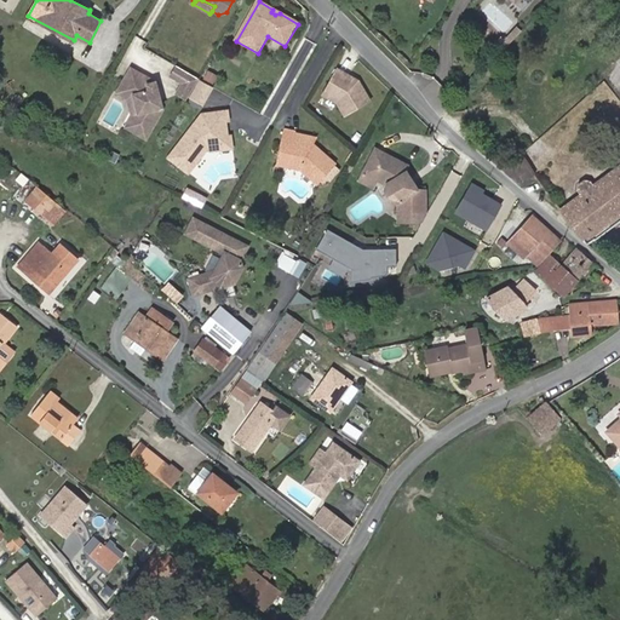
[(199,79),(178,67),(172,78),(182,84),(193,90),(199,79)]
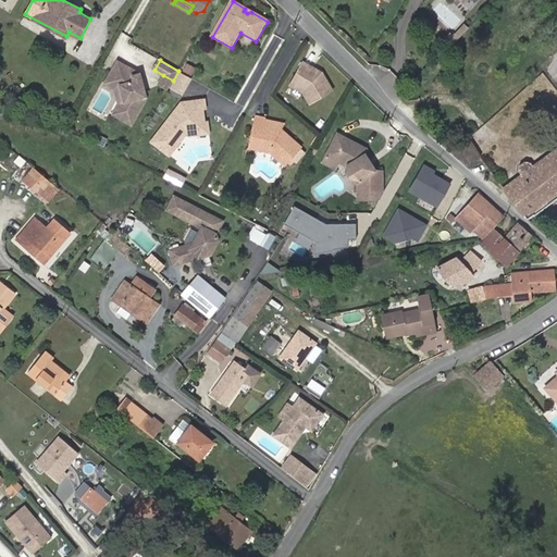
[(118,61),(110,73),(121,78),(121,84),(119,85),(122,103),(116,104),(111,114),(130,125),(145,99),(139,73),(133,75),(131,69),(118,61)]
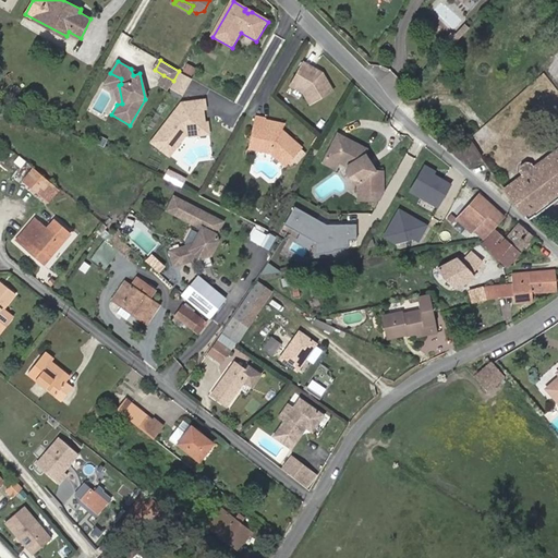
[(323,73),(304,62),(291,85),(304,93),(311,105),(334,91),(323,73)]
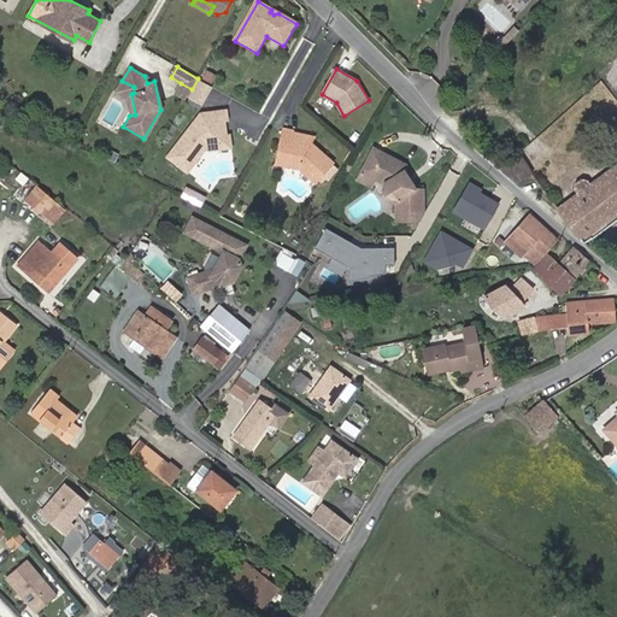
[(134,87),(122,81),(116,92),(127,98),(129,116),(135,115),(131,94),(134,93),(134,87)]
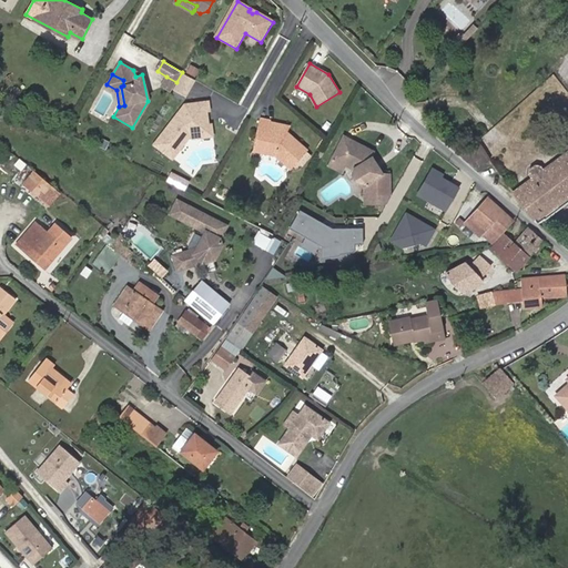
[(183,75),(175,89),(183,93),(191,80),(183,75)]
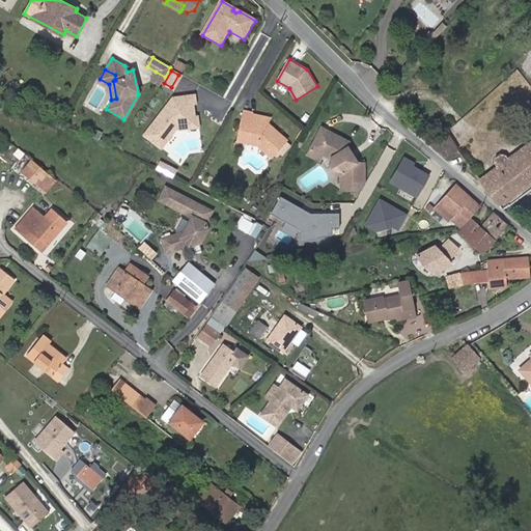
[(165,77),(156,72),(151,79),(160,84),(165,77)]
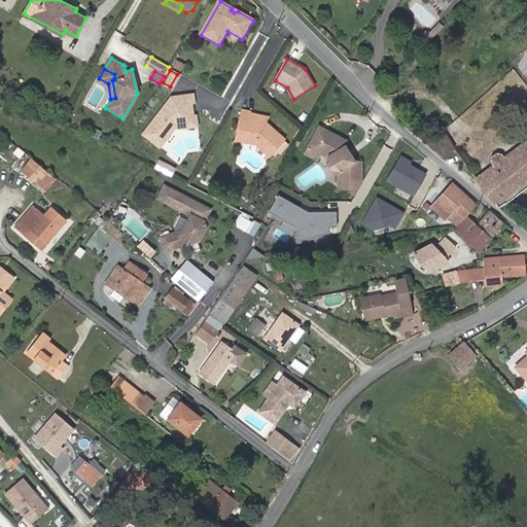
[(194,94),(172,96),(144,134),(162,147),(177,126),(180,125),(188,124),(194,115),(194,114),(194,110),(190,108),(189,102),(195,102),(194,94)]
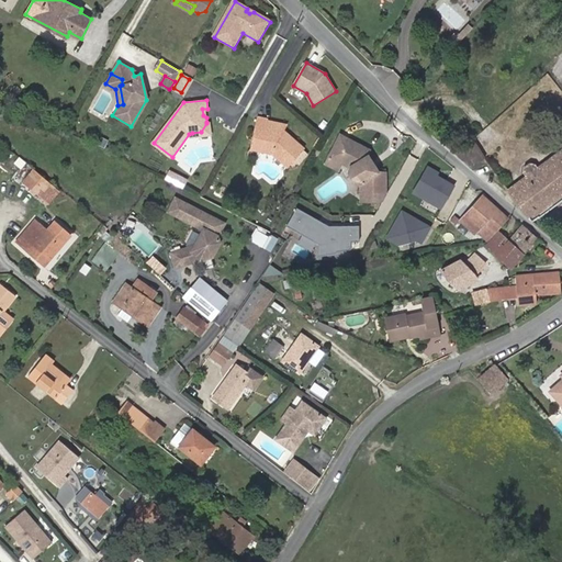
[(283,130),(266,125),(267,119),(258,116),(251,147),(274,154),(289,166),(304,147),(292,137),(283,130)]
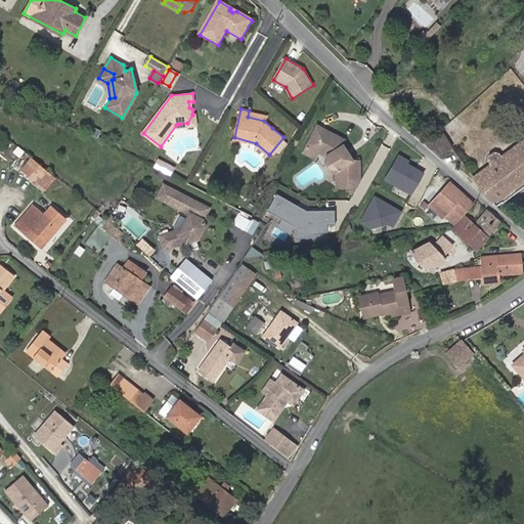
[(249,111),(248,117),(264,121),(267,115),(249,111)]
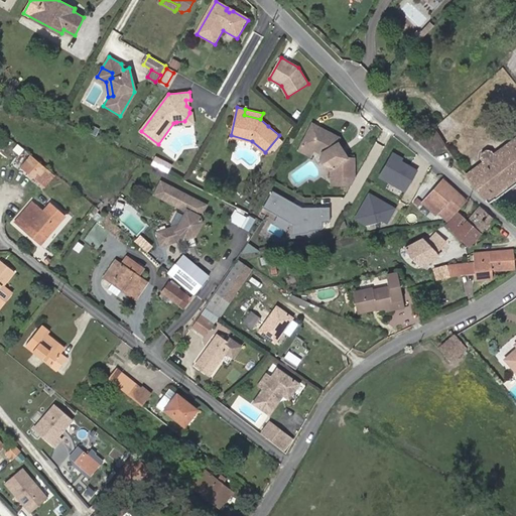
[(192,112),(189,112),(189,113),(184,121),(176,122),(176,125),(195,123),(192,112)]
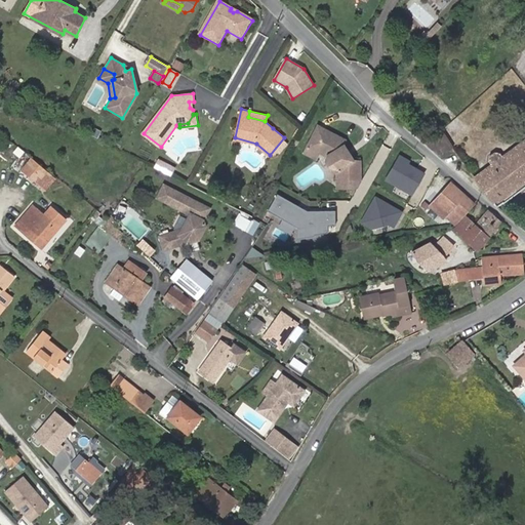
[(411,129),(427,144),(432,138),(416,124),(411,129)]
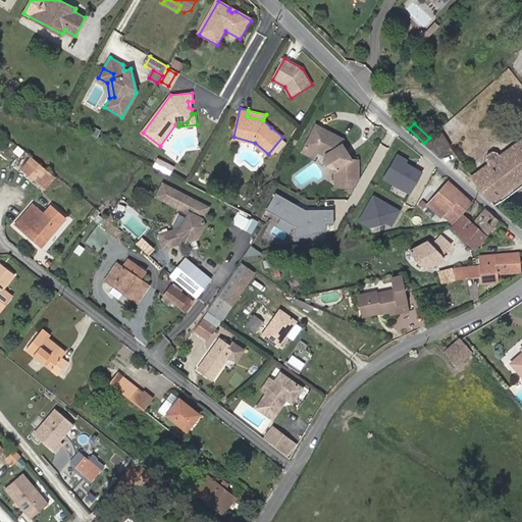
[(343,139),(316,124),(306,144),(311,147),(316,150),(325,154),(324,159),(329,167),(333,168),(332,178),(355,179),(356,161),(349,160),(341,146),(343,139)]
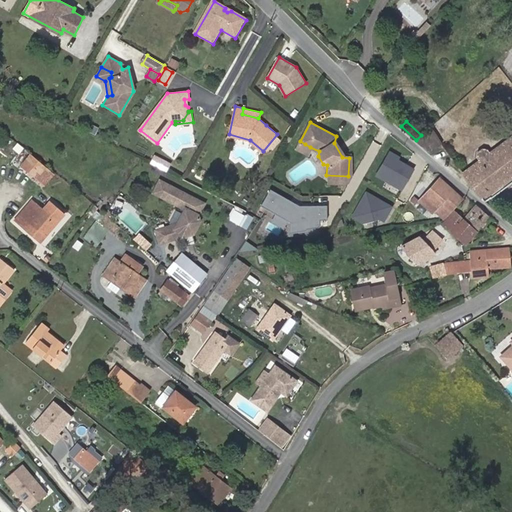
[(421,135),(416,140),(431,153),(442,144),(426,130),(421,135)]
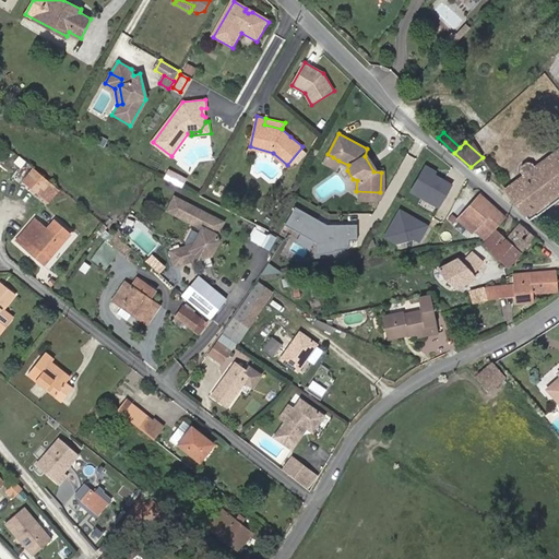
[(522,174),(504,187),(530,219),(558,197),(558,146),(535,165),(533,162),(526,161),(521,165),(520,170),(522,174)]
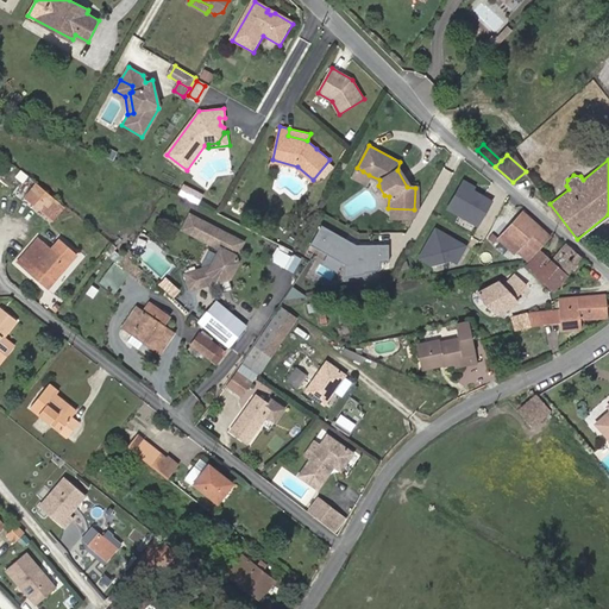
[(363,171),(357,168),(352,175),(365,182),(369,175),(363,171)]
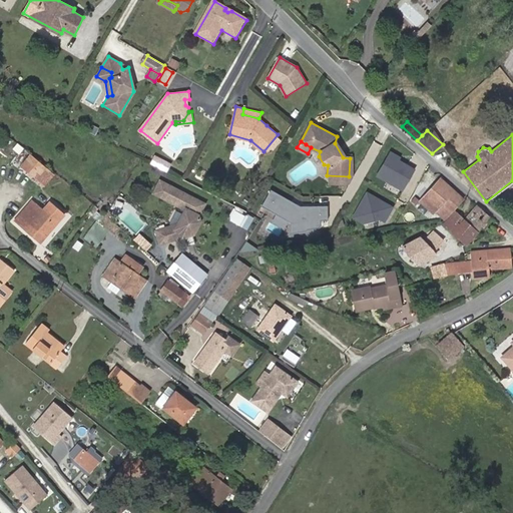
[(405,190),(419,166),(391,151),(378,174),(405,190)]
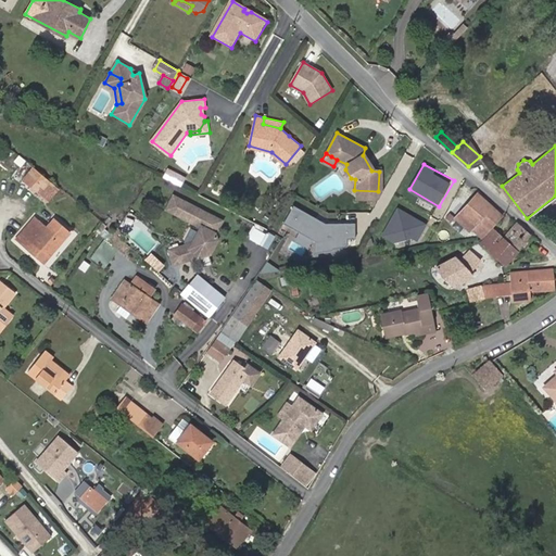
[(173,171),(166,168),(163,175),(169,178),(173,171)]
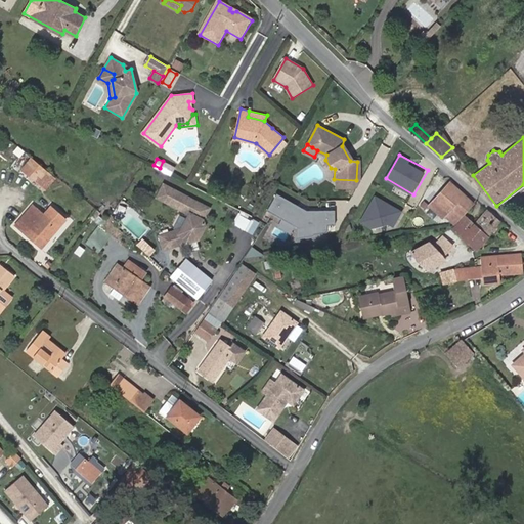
[(22,172),(38,184),(48,172),(32,160),(22,172)]
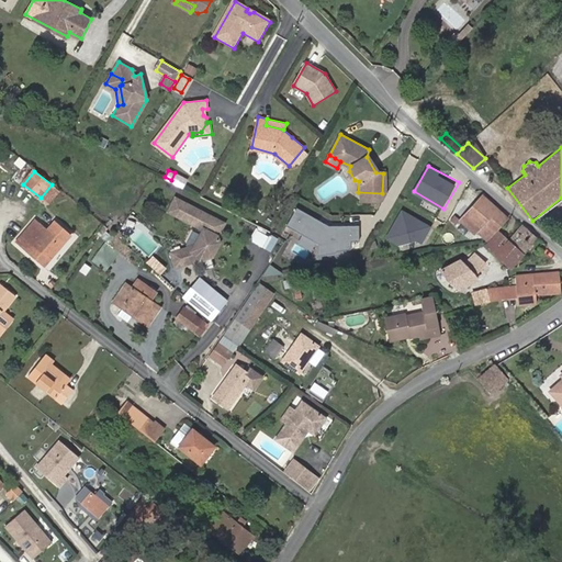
[(184,177),(175,172),(171,180),(181,184),(184,177)]
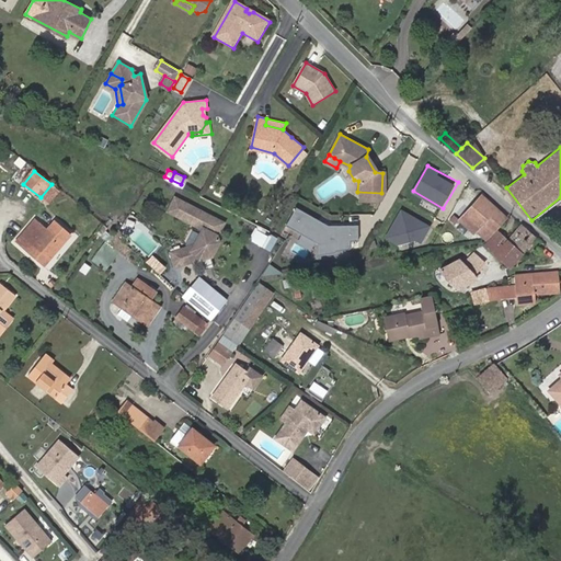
[(474,231),(485,241),(487,241),(507,217),(482,195),(467,213),(459,220),(472,233),(474,231)]
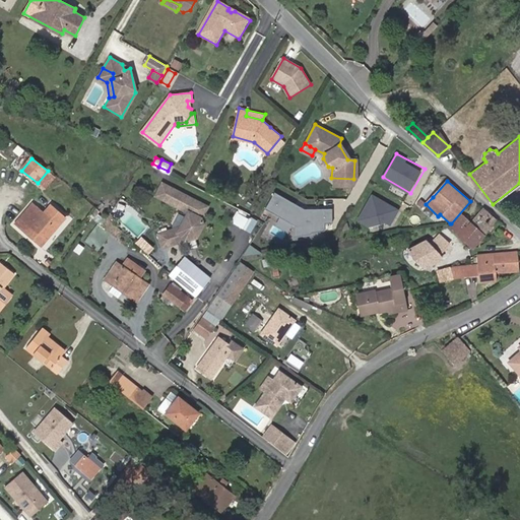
[(157,194),(189,210),(180,230),(176,228),(161,232),(165,245),(199,235),(204,223),(202,217),(208,205),(163,182),(157,194)]
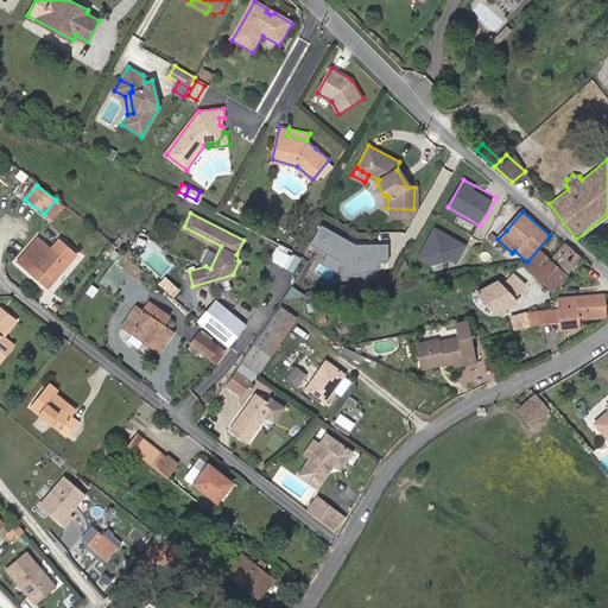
[(346,261),(346,271),(381,271),(381,259),(391,259),(391,242),(362,242),(323,225),(321,225),(311,246),(346,261)]
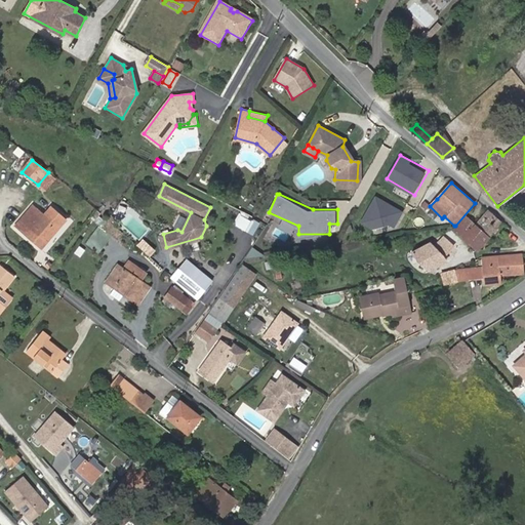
[(381,221),(395,229),(405,209),(376,194),(362,221),(376,230),(381,221)]
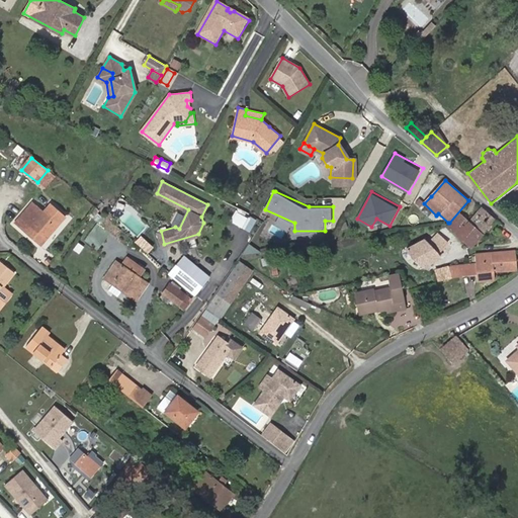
[(31,203),(15,223),(40,246),(66,216),(51,203),(41,213),(31,203)]
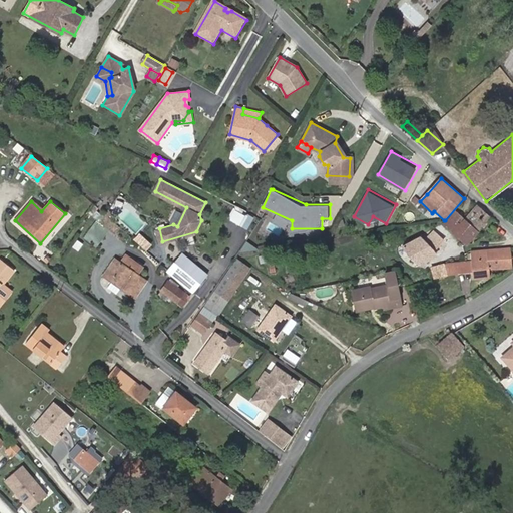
[(236,205),(229,217),(248,227),(254,216),(236,205)]
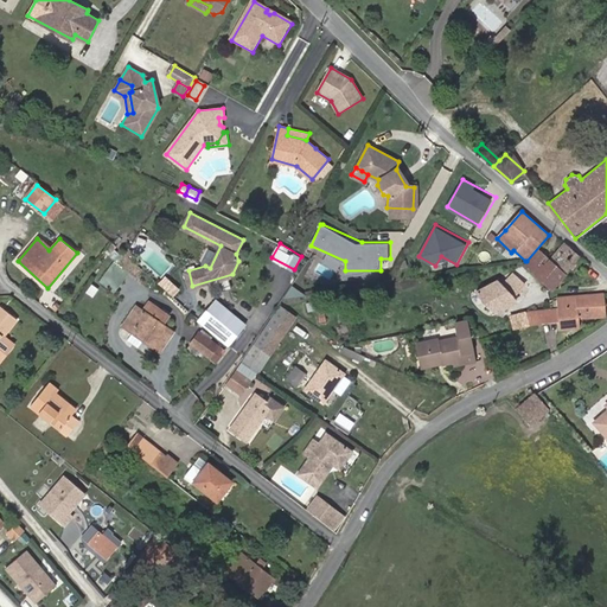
[(564,243),(550,260),(567,274),(580,257),(564,243)]
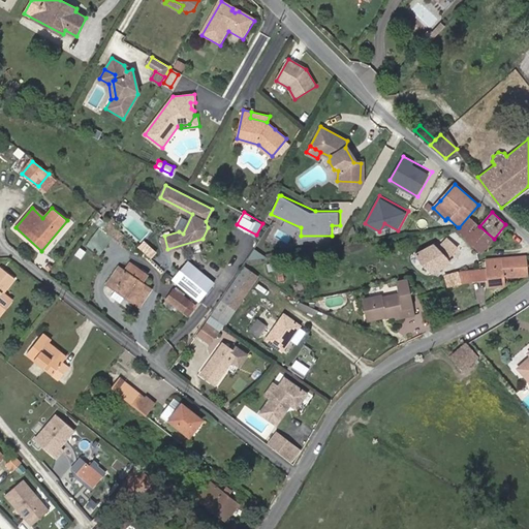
[(475,231),(479,226),(470,218),(465,223),(475,231)]
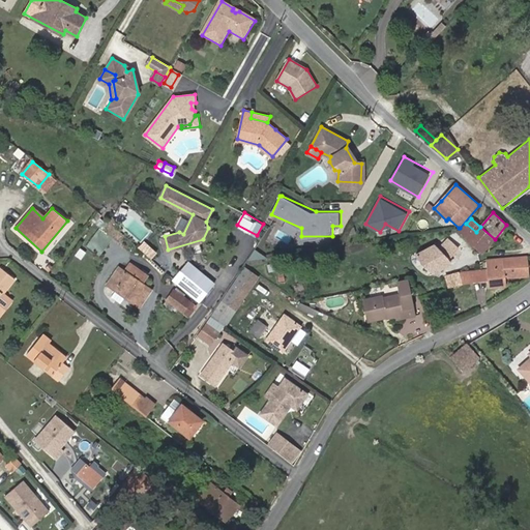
[(477,247),(482,253),(495,239),(480,227),(476,232),(466,224),(460,232),(464,236),(466,237),(477,247)]
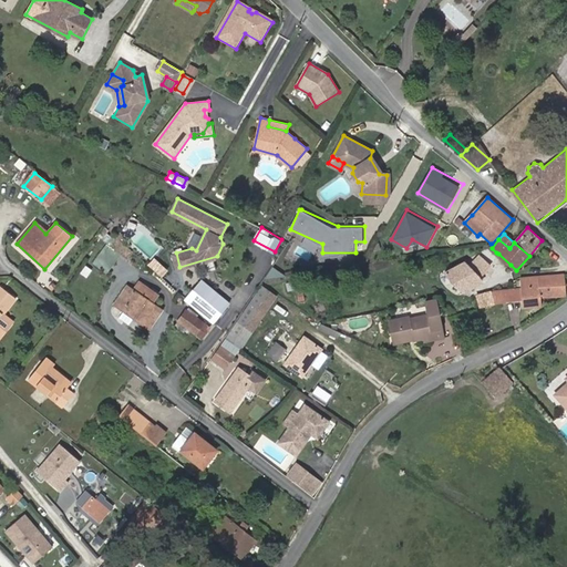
[(478,278),(490,265),(480,255),(468,266),(464,263),(445,271),(463,291),(483,282),(478,278)]
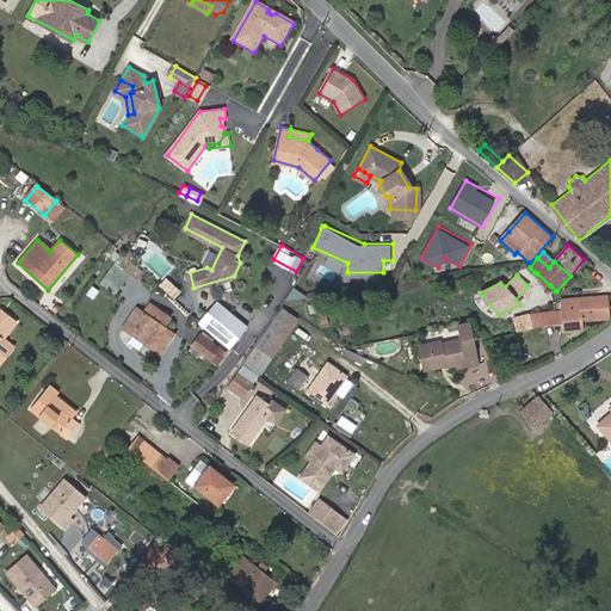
[(563,310),(563,323),(563,332),(582,329),(581,320),(609,318),(608,296),(563,300),(563,310)]
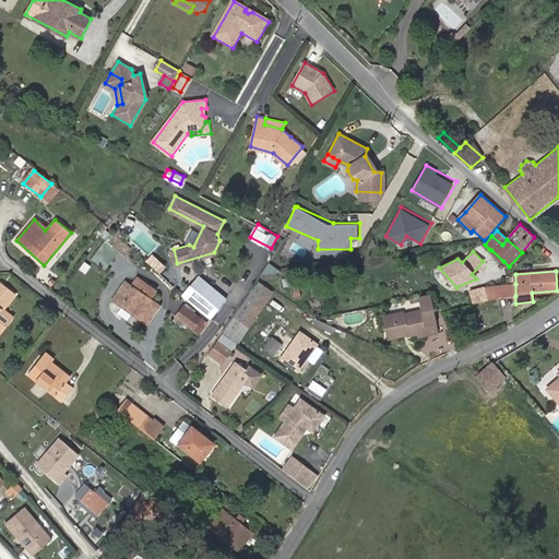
[(126,282),(114,299),(147,323),(161,305),(151,298),(155,290),(138,277),(132,285),(126,282)]
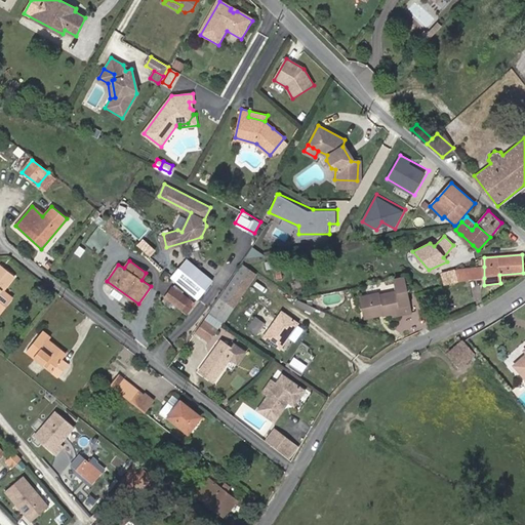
[(173,275),(198,298),(212,284),(187,260),(173,275)]
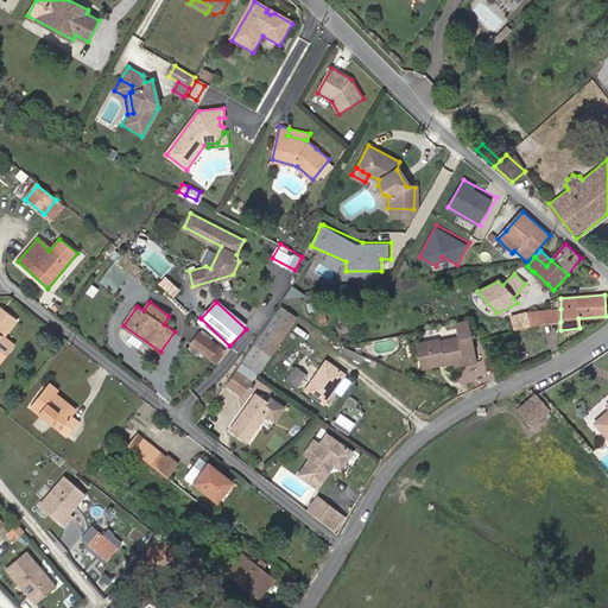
[(0,361),(13,344),(2,337),(17,320),(0,306),(0,308),(0,361)]
